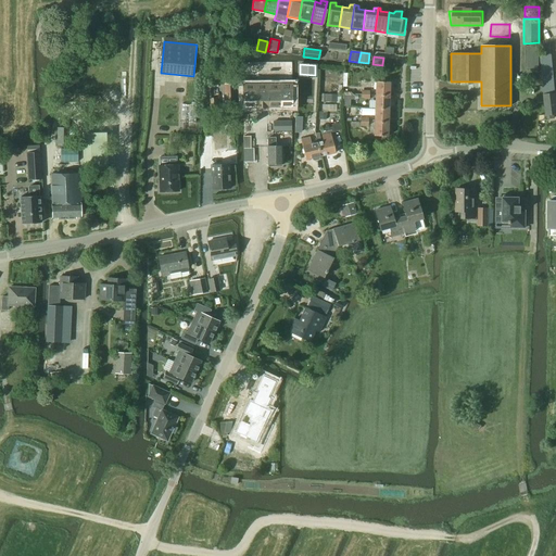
[(241,77),(241,98),(253,98),(253,77),(241,77)]
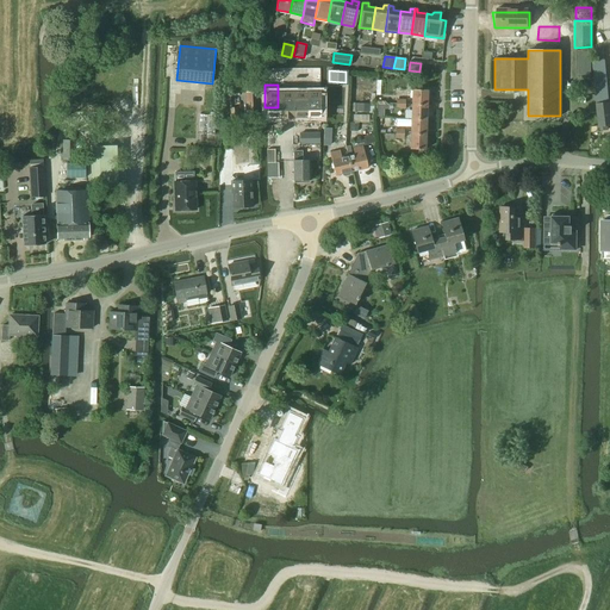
[(278,85),(278,107),(292,107),(292,85),(278,85)]
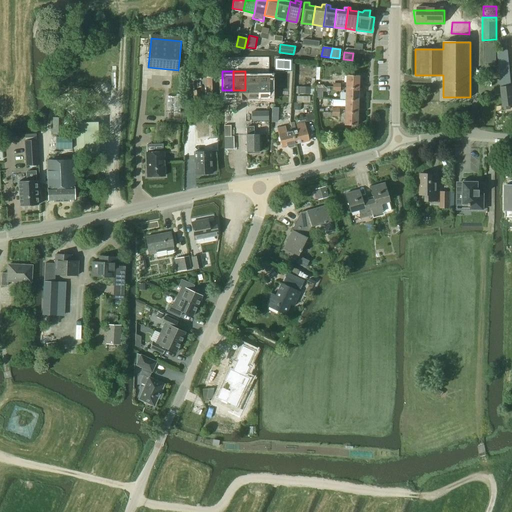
[(245,71),(245,90),(257,90),(257,71),(245,71)]
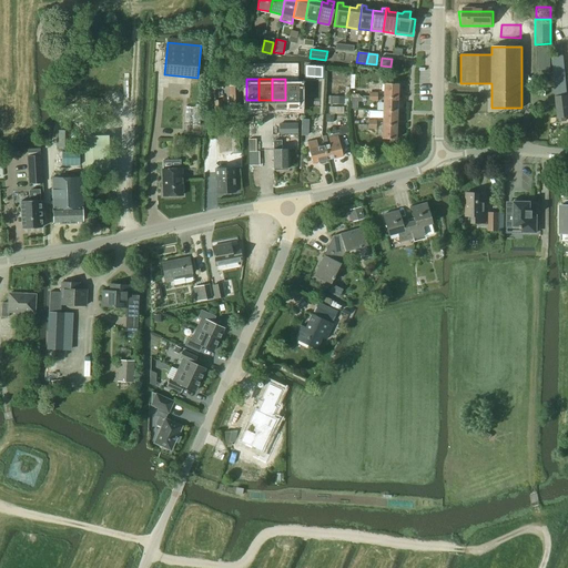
[(285,79),(285,100),(298,100),(297,79),(285,79)]
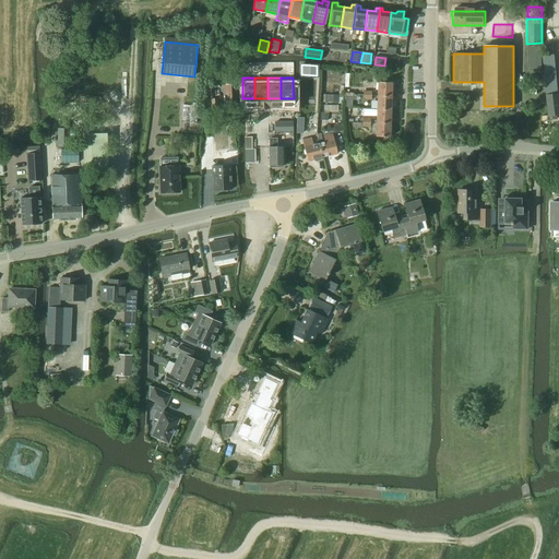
[(377,96),(391,96),(391,83),(378,82),(377,96)]
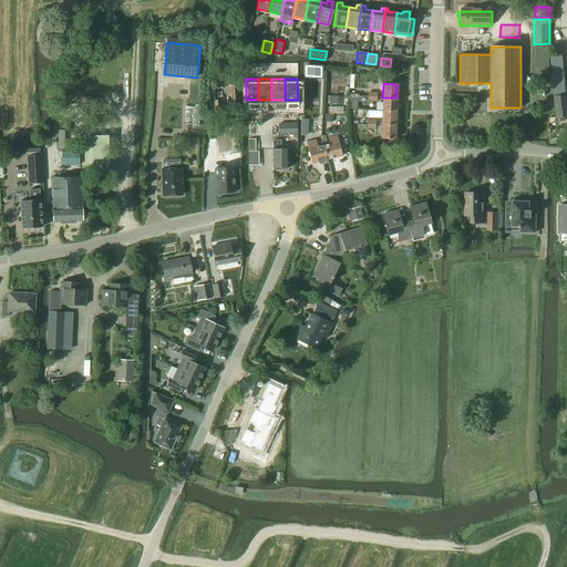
[(239,85),(228,85),(229,111),(240,111),(239,85)]
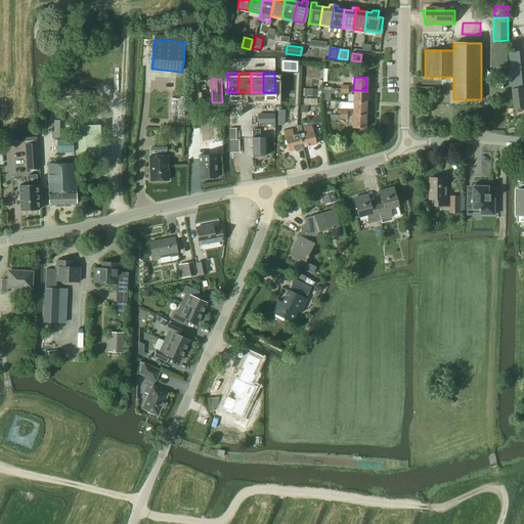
[(66,88),(69,88),(70,83),(54,82),(53,96),(58,97),(58,93),(64,93),(66,88)]
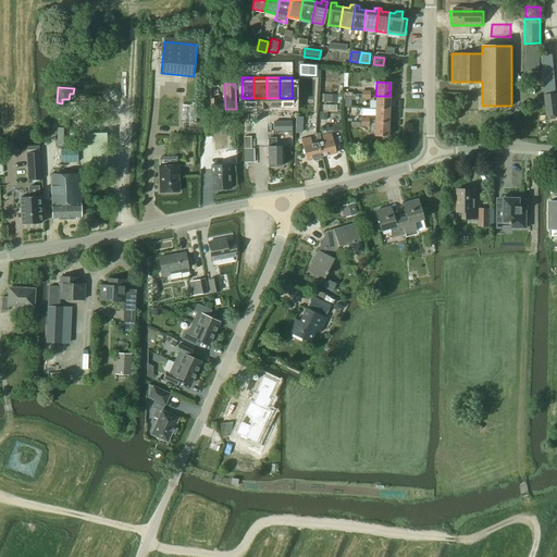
[(556,91),(556,93),(544,94),(546,116),(556,114),(556,91)]
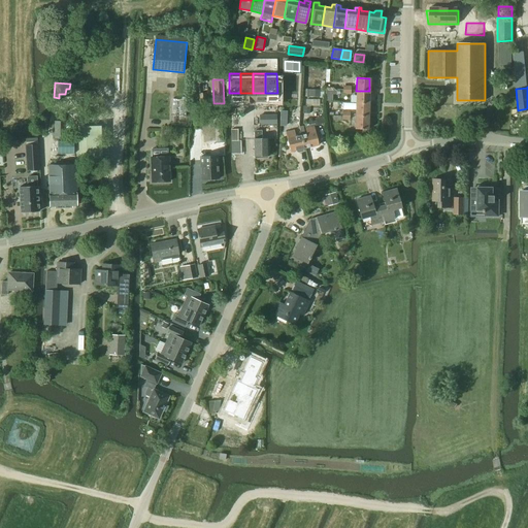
[(369,91),(356,91),(356,103),(368,103),(369,91)]
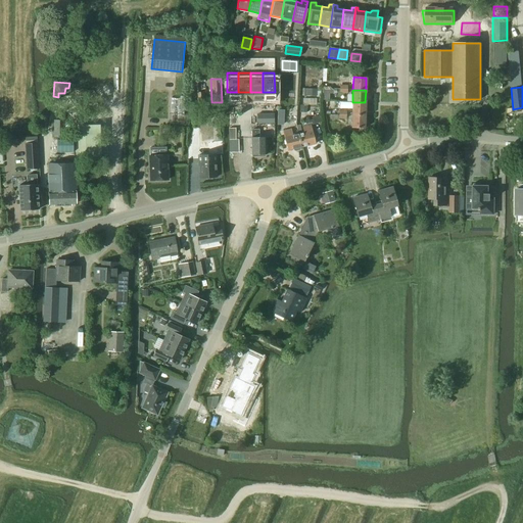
[(197,103),(205,103),(204,92),(196,93),(197,103)]
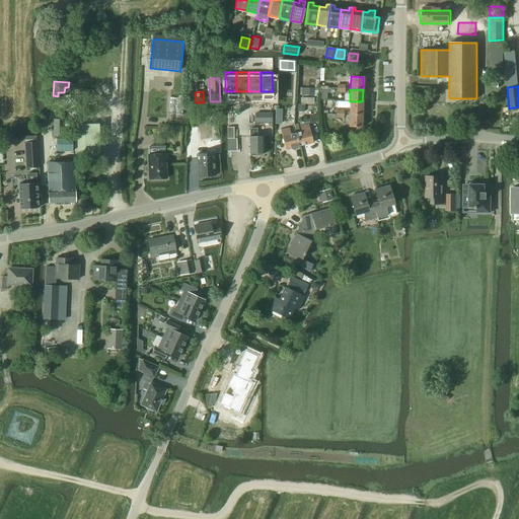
[(349,114),(362,115),(362,101),(350,101),(349,114)]
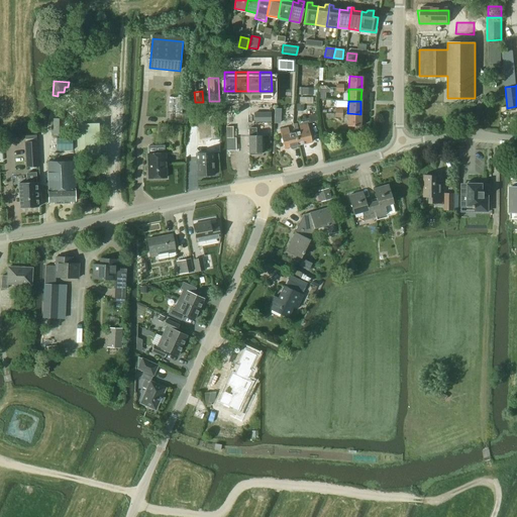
[(359,126),(360,114),(347,113),(347,126),(359,126)]
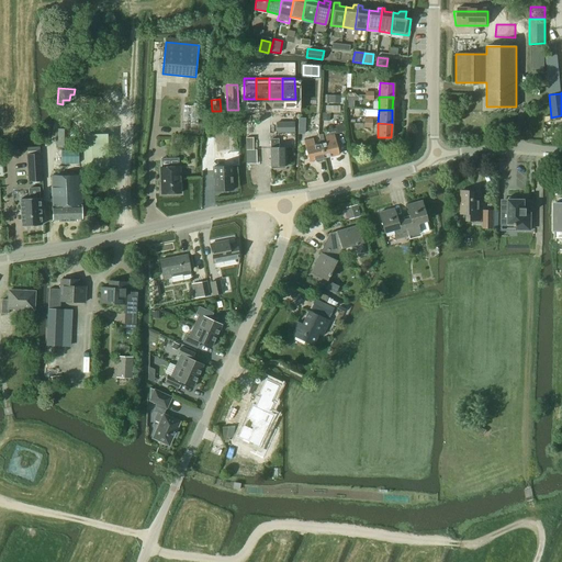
[(335,128),(323,132),(324,133),(324,136),(334,134),(344,131),(345,131),(344,124),(335,126),(335,128)]
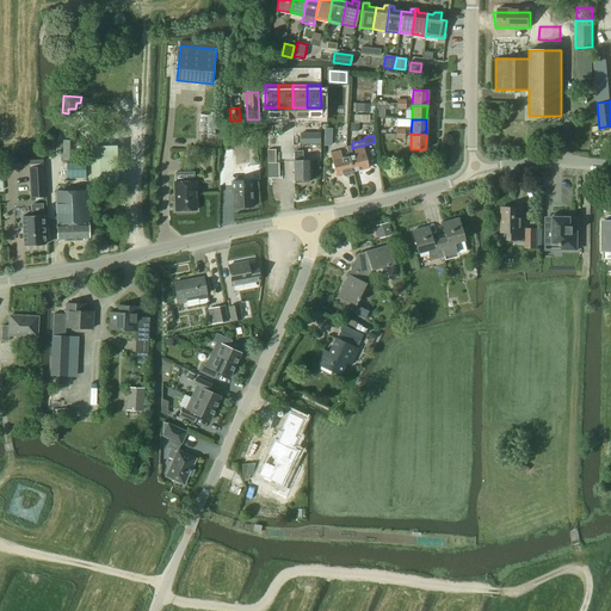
[(63,140),(62,160),(75,160),(76,140),(63,140)]
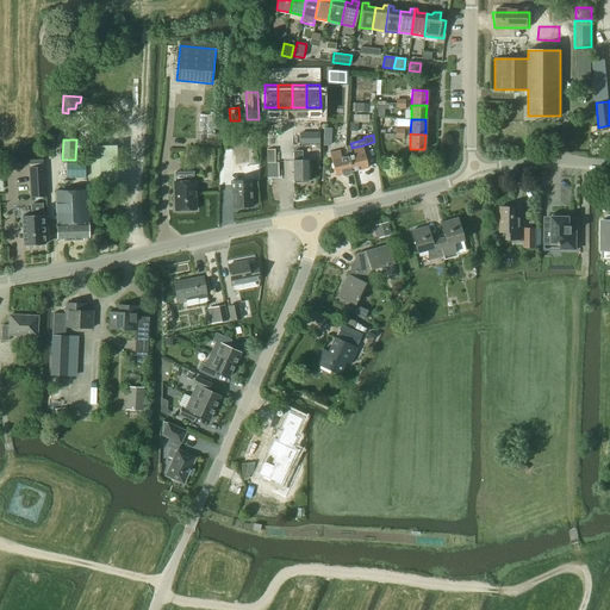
[(116,145),(89,147),(91,187),(117,186),(116,145)]
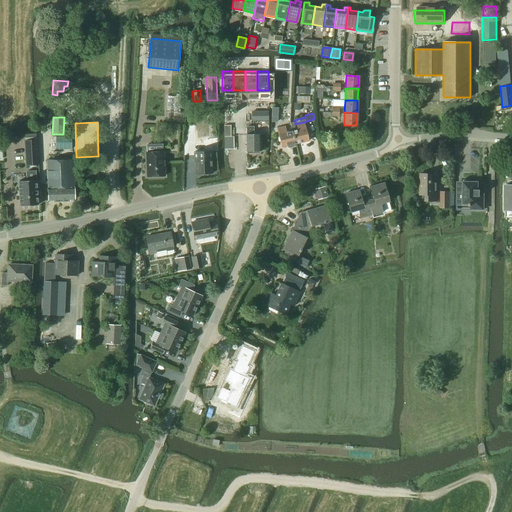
[(292,131),(295,144),(308,141),(304,122),(295,124),(297,130),(292,131)]
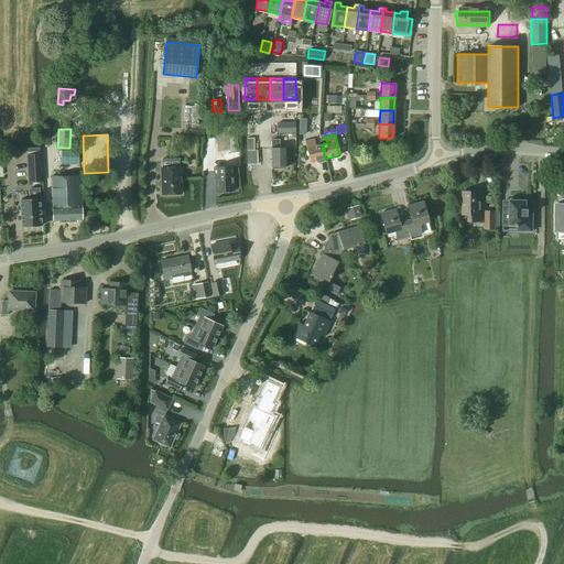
[(247,164),(257,164),(257,150),(253,150),(253,139),(247,139),(247,164)]
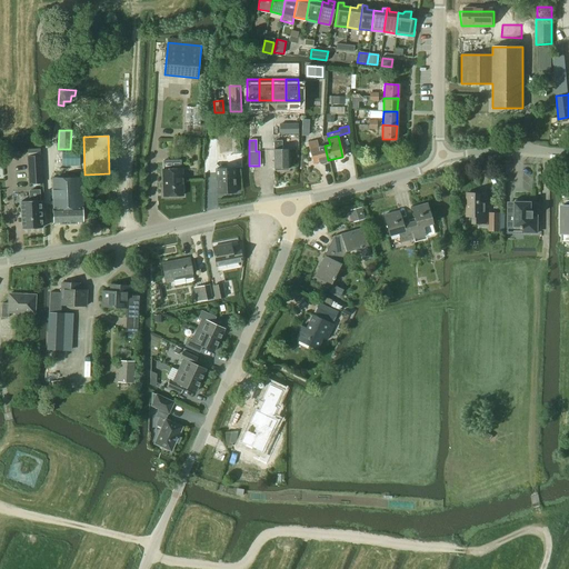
[(326,160),(328,160),(325,146),(318,148),(317,140),(308,142),(312,163),(319,162),(319,163),(321,165),(326,163),(327,161),(326,160)]
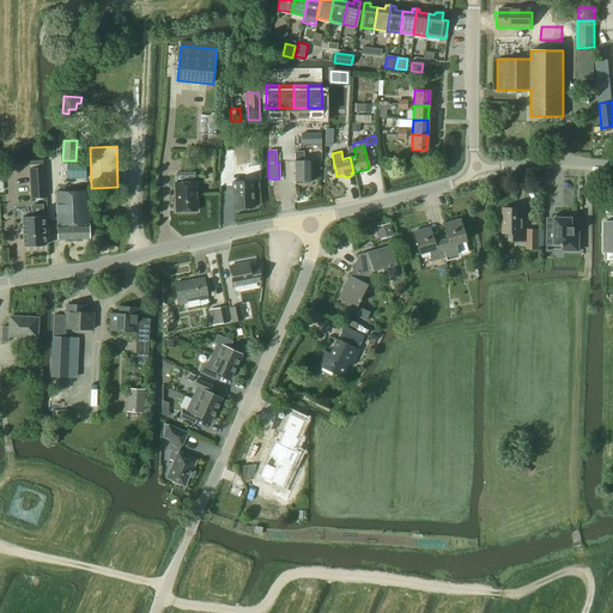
[(309,182),(310,182),(310,162),(303,162),(303,152),(295,152),(295,164),(293,164),(295,182),(301,182),(301,184),(309,184),(309,182)]
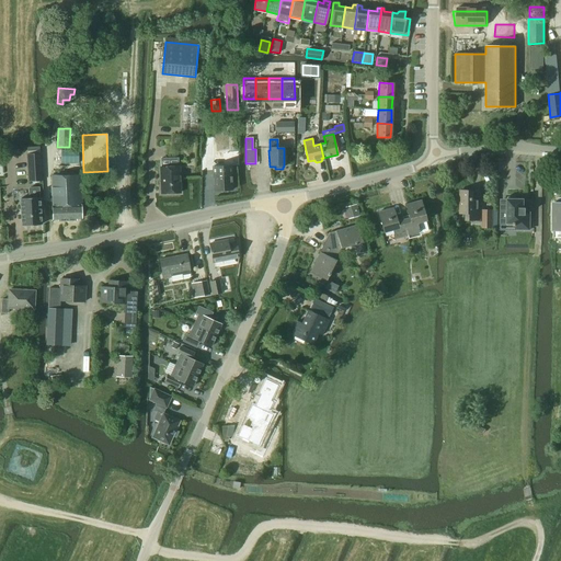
[(27,155),(29,181),(42,181),(39,155),(27,155)]
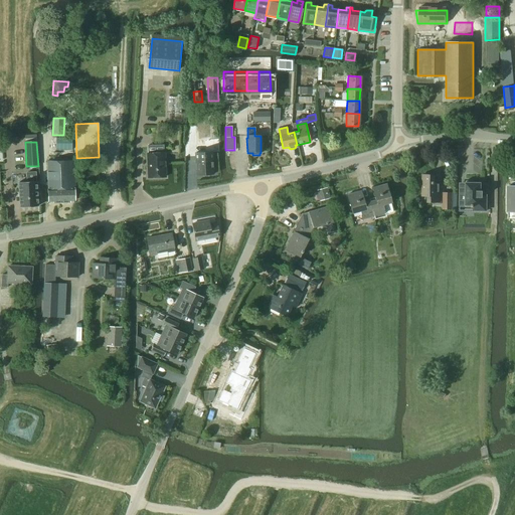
[(148,178),(165,177),(164,153),(147,154),(148,178)]
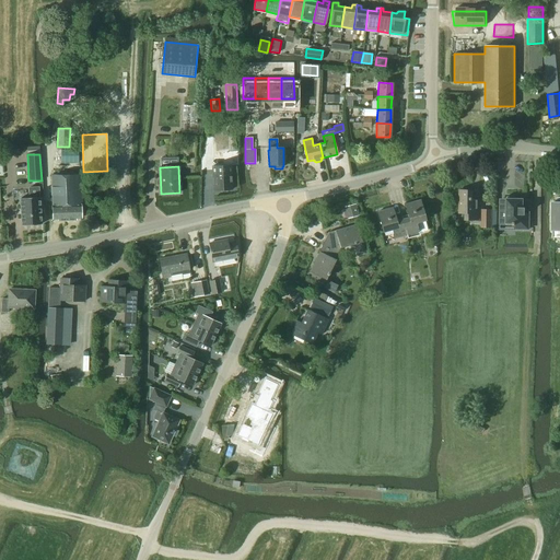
[(212,190),(232,189),(231,166),(211,167),(212,190)]
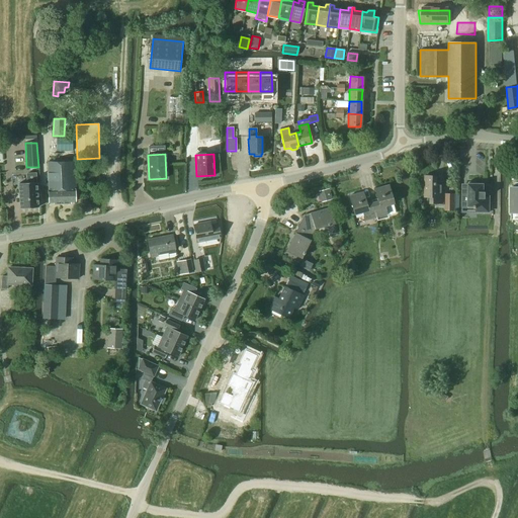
[(73,162),(61,162),(48,162),(49,202),(54,202),(54,204),(70,203),(70,202),(75,201),(73,162)]
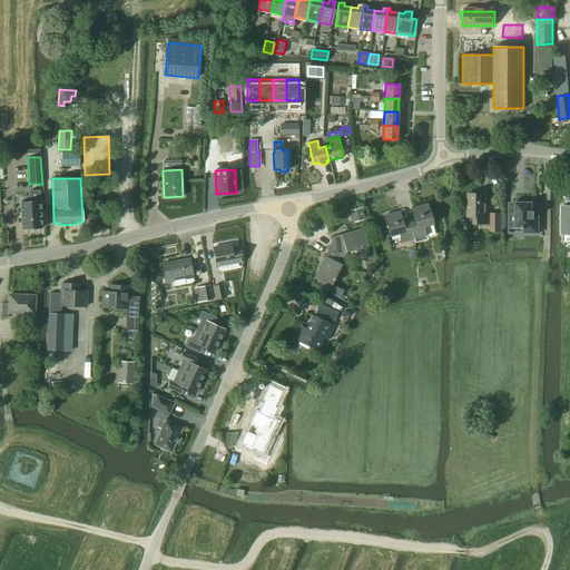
[(21,229),(42,228),(39,190),(29,190),(29,200),(20,202),(21,229)]
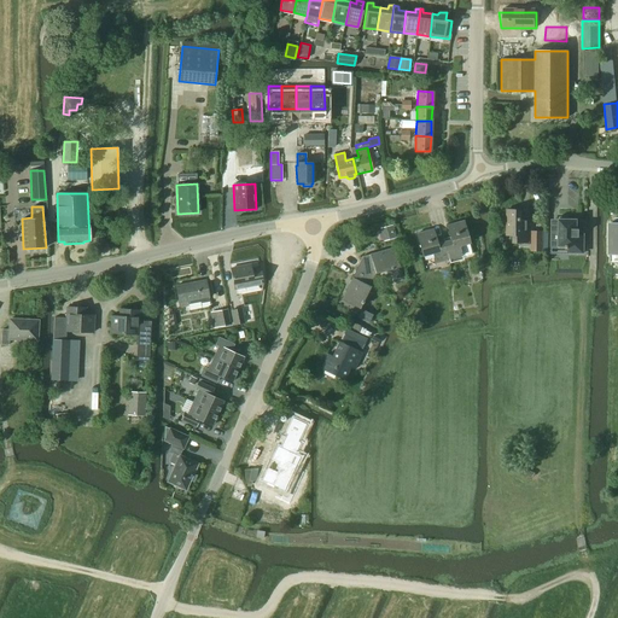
[(513,235),(513,243),(529,243),(529,220),(519,220),(519,210),(507,210),(506,235),(513,235)]
